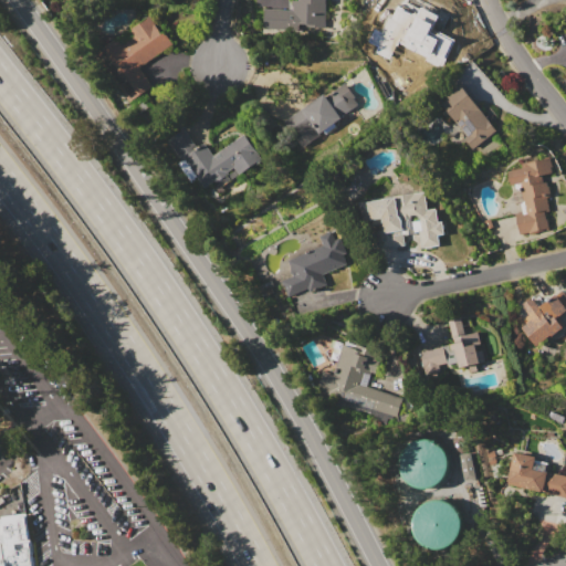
[(325,0),(324,32),(263,29),(264,8),(292,9),(293,0),(325,0)]
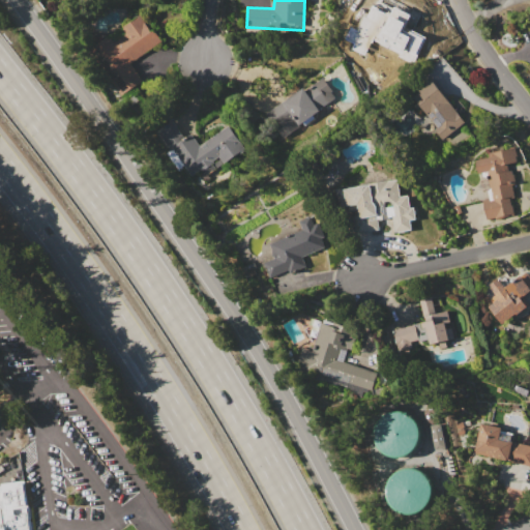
[(163,42),(130,63),(143,82),(122,95),(107,72),(112,68),(95,45),(140,16),(150,31),(153,29),(163,42)]
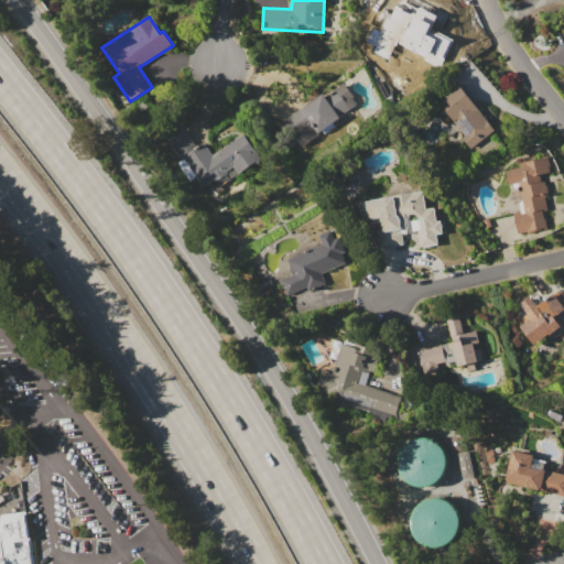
[(323,93),(326,96),(345,83),(356,97),(353,99),(357,105),(334,122),(337,127),(325,136),(322,131),(317,134),(318,136),(306,144),(304,142),(301,145),(283,122),(323,93)]
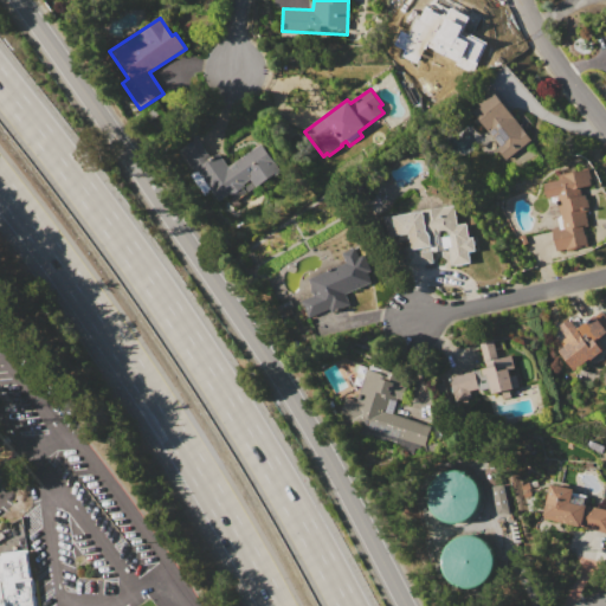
[(492,90),(532,140),(505,160),(496,148),(500,146),(471,110),(481,103),(478,101),(492,90)]
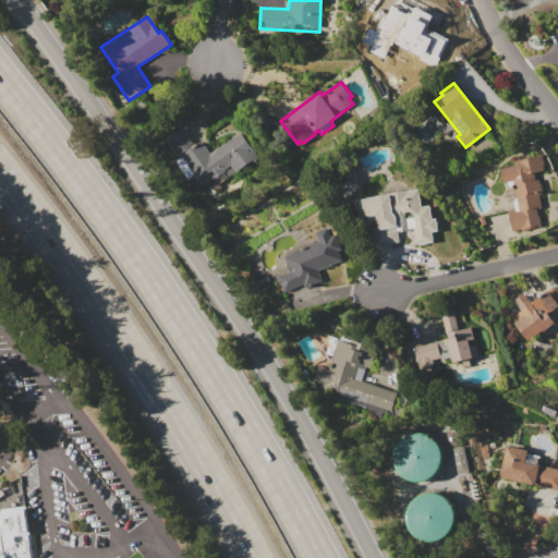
[(242,133),(258,157),(237,172),(232,166),(225,170),(226,172),(215,180),(214,178),(199,187),(167,137),(182,128),(194,146),(203,141),(211,153),(242,133)]
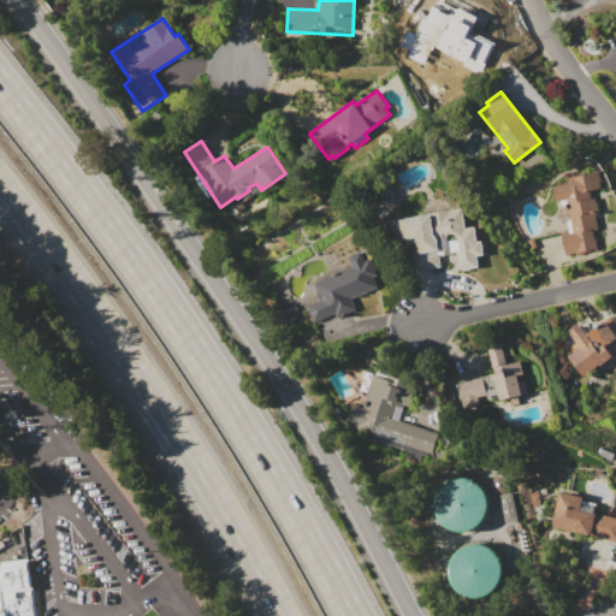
[(592,229),(593,237),(597,237),(598,248),(564,254),(561,231),(569,230),(567,221),(570,220),(567,199),(555,200),(552,185),(569,183),(568,177),(597,171),(600,188),(591,189),(591,194),(588,194),(590,199),(594,197),(596,202),(598,202),(599,213),(596,214),(598,227),(592,229)]
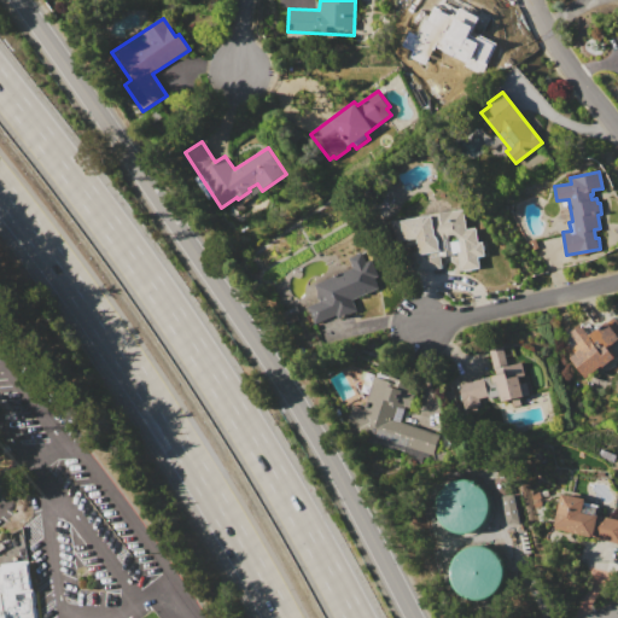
[(439,245),(438,231),(435,232),(432,214),(462,209),(465,228),(476,227),(477,242),(483,242),(484,255),(477,256),(478,269),(459,270),(458,255),(442,257),(441,254),(438,254),(439,269),(420,272),(420,268),(414,268),(412,252),(418,251),(417,238),(403,239),(402,221),(418,219),(417,215),(431,214),(433,237),(437,237),(437,245),(439,245)]
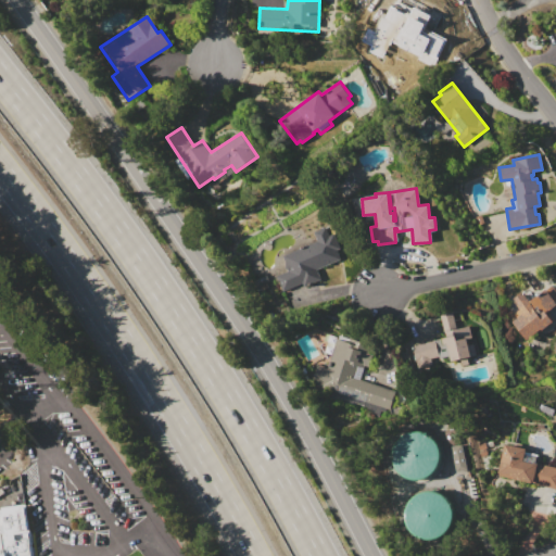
[(314,232),(326,228),(329,236),(335,234),(340,249),(338,250),(341,260),(304,274),(307,283),(281,293),(275,275),(288,270),(281,255),(317,241),(314,232)]
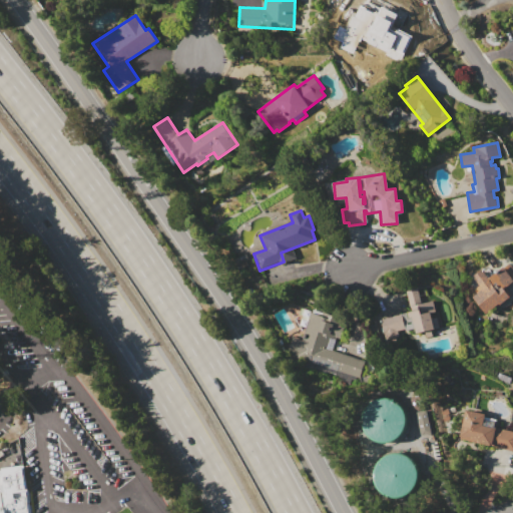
[(472,277),(482,269),(489,278),(509,262),(512,266),(512,309),(510,315),(500,312),(495,306),(486,314),(472,297),(481,289),(472,277)]
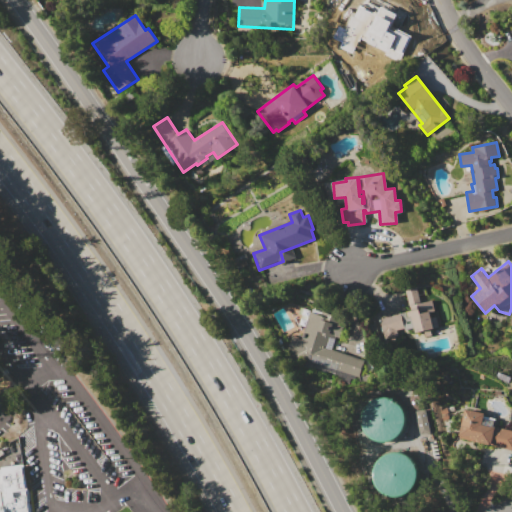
[(417,287),(420,302),(432,299),(438,327),(414,333),(413,328),(404,330),(403,328),(386,333),(384,326),(382,326),(380,317),(410,310),(405,290),(417,287)]
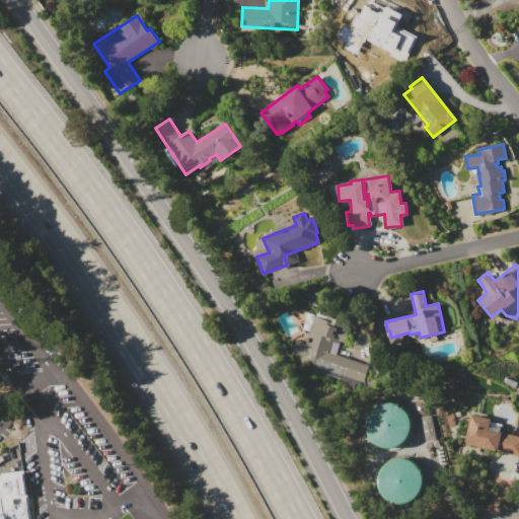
[(296,341),(304,344),(313,315),(325,319),(328,317),(334,317),(339,319),(343,322),(346,327),(346,334),(344,339),(339,343),(335,354),(364,365),(356,388),(288,364),(296,341)]
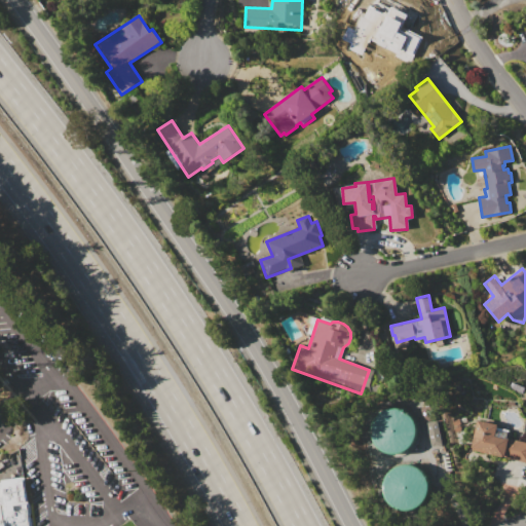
[(416,436),(416,426),(412,417),(406,411),(397,408),(387,408),(379,411),(373,418),(370,426),(370,436),(373,445),(380,451),(388,454),(398,454),(406,450),(413,444),(416,436)]
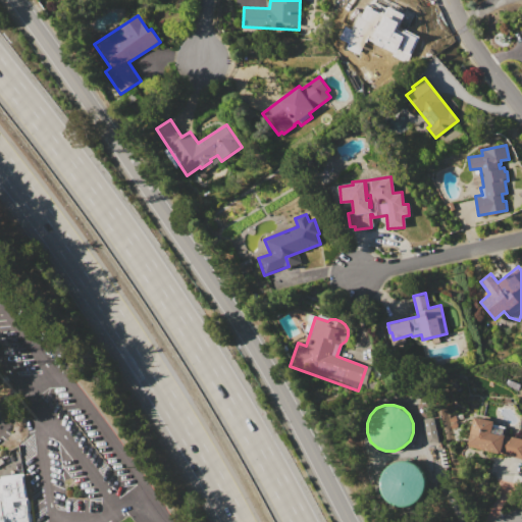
[(473,417),(493,421),(491,432),(504,435),(504,434),(521,437),(521,459),(467,448),(473,417)]
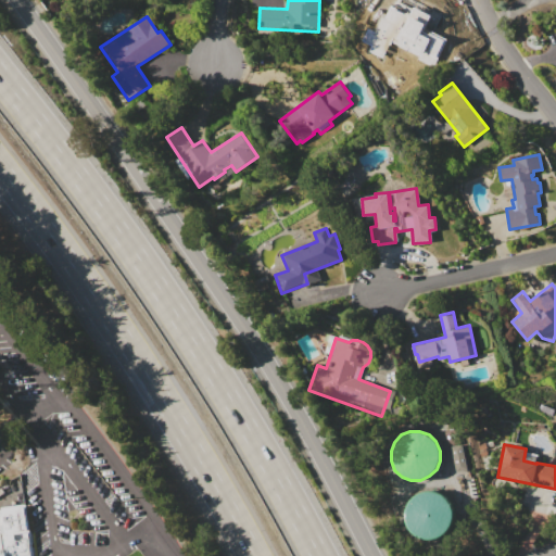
[(406,527),(413,534),(421,540),(430,541),(440,538),(447,532),(452,523),(453,514),(451,505),(444,497),(437,493),(427,492),(417,494),(409,500),(405,508),(404,518),(406,527)]
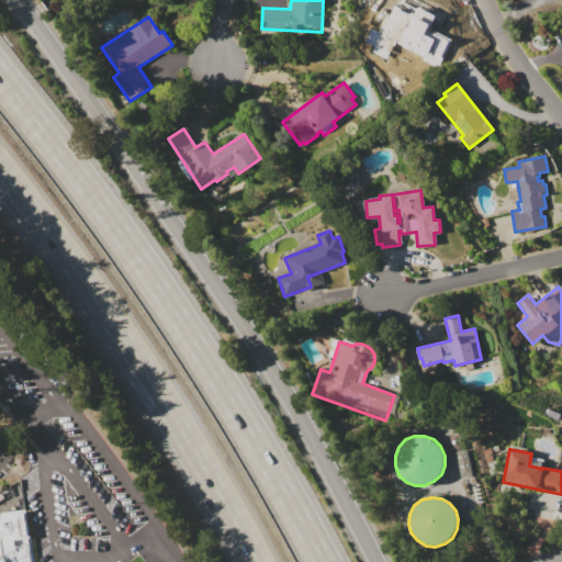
[(0,561),(0,512),(24,509),(27,536),(30,535),(32,561),(0,561)]
